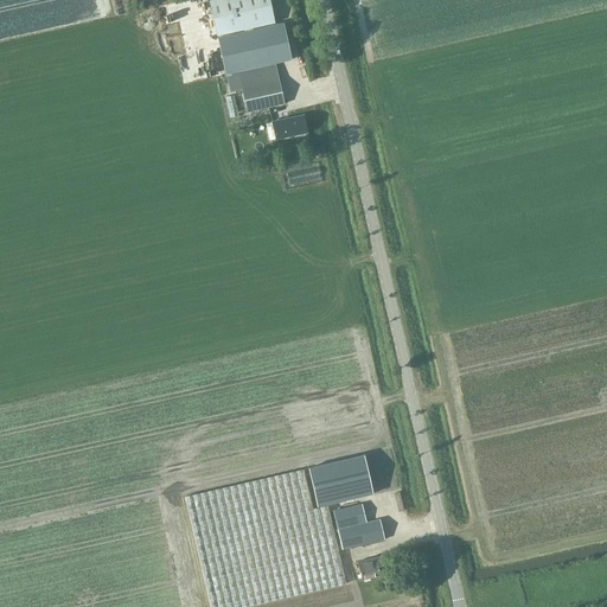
[(208,0),(216,36),(274,23),(269,0),(208,0)]
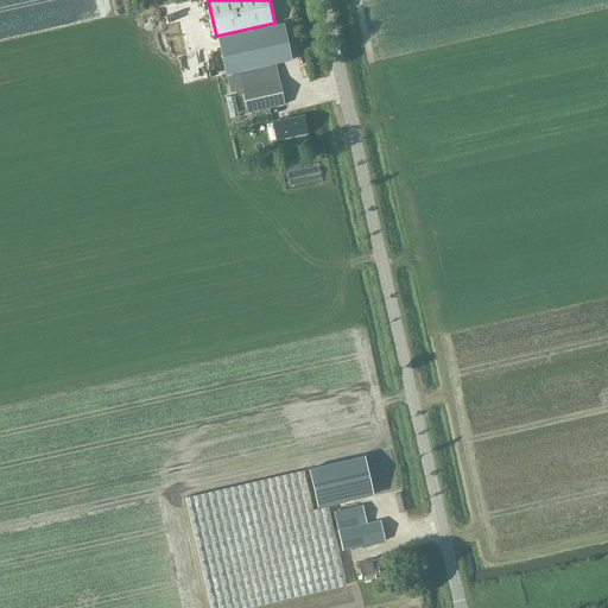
[(226,74),(291,59),(283,24),(217,38),(226,74)]
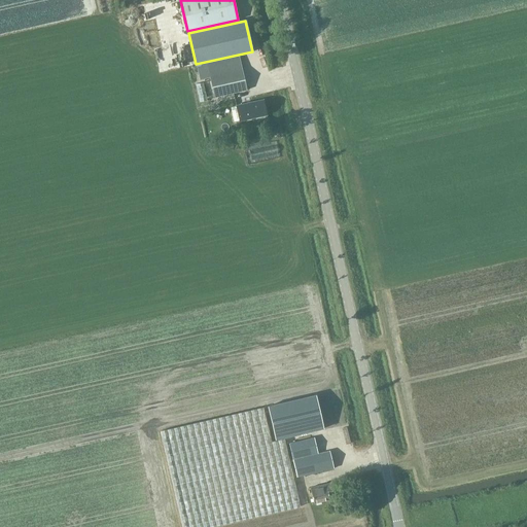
[(213,99),(246,92),(239,57),(197,66),(201,81),(209,79),(213,99)]
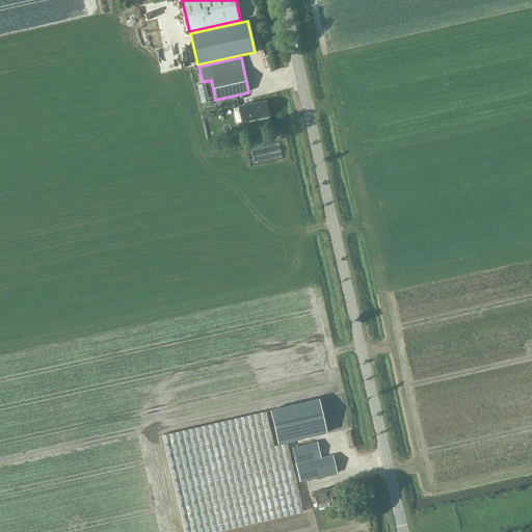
[(241,123),(268,117),(265,103),(238,108),(241,123)]
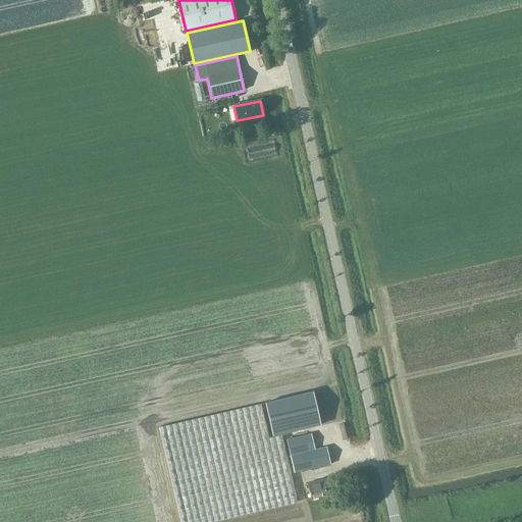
[(272,436),(320,425),(313,392),(265,403),(272,436)]
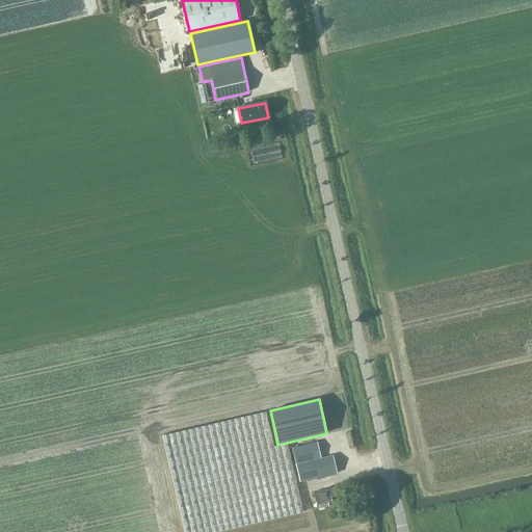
[(184,531),(211,531),(302,511),(287,443),(273,446),(266,411),(162,435),(184,531)]
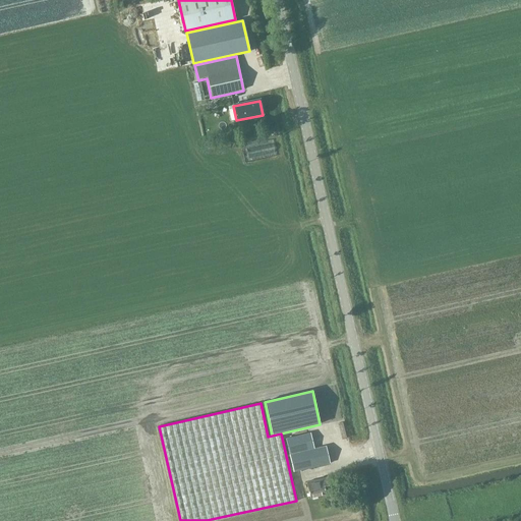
[(309,433),(286,439),(293,471),(329,463),(325,446),(314,449),(309,433)]
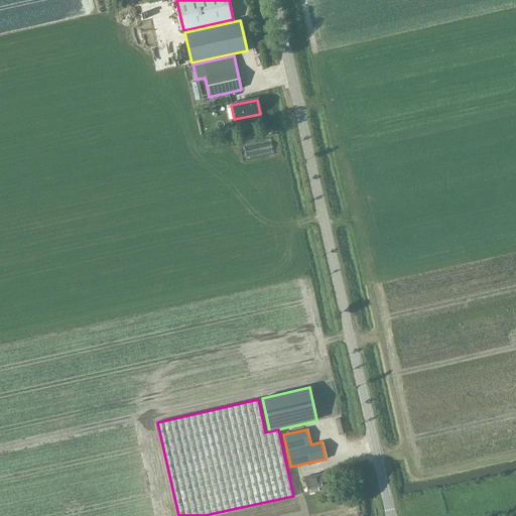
[(321,485),(328,483),(325,473),(303,478),(307,493),(323,490),(321,485)]
